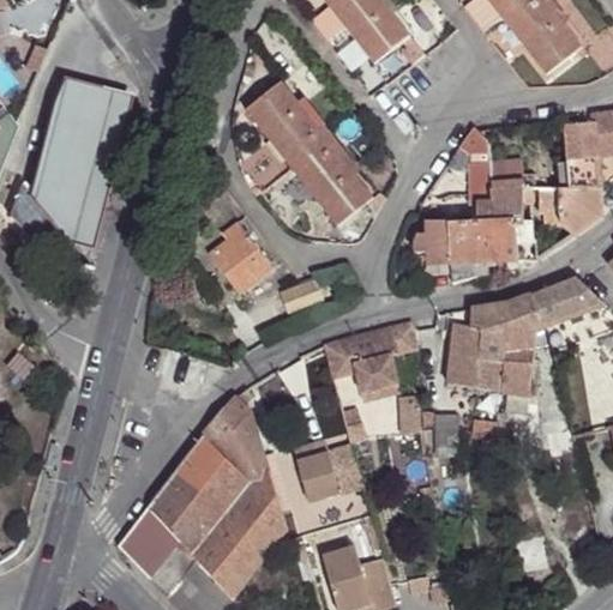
[(0,30),(10,28),(4,0),(0,0),(0,30)]
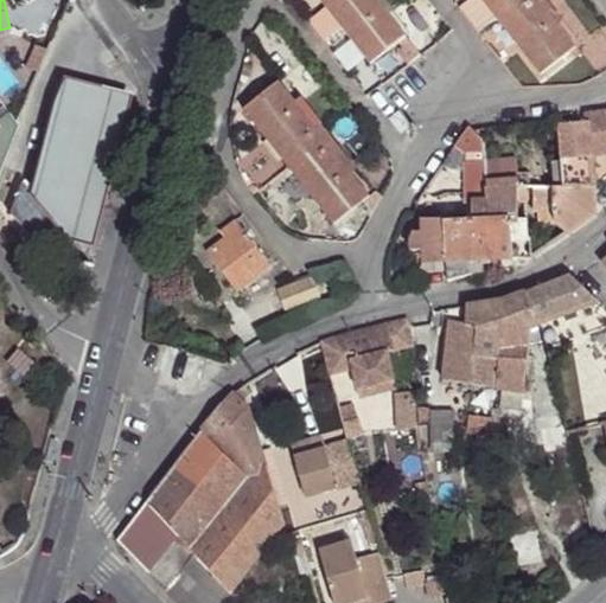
[(329,0),(324,2),(345,31),(350,26),(329,0)]
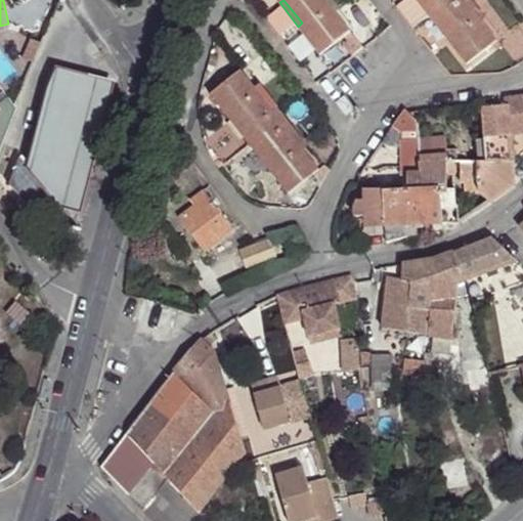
[(318,52),(349,29),(327,0),(284,0),(302,23),(298,27),(318,52)]
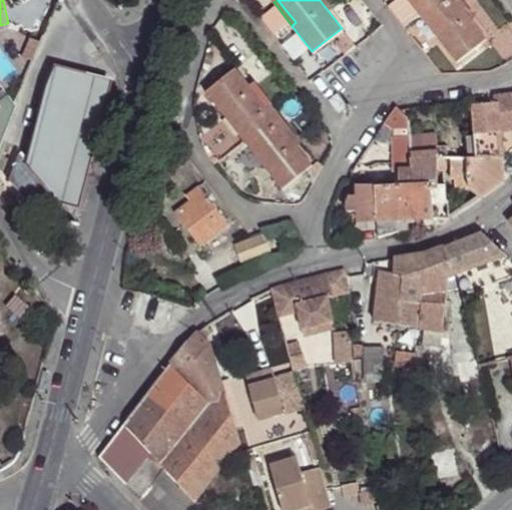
[(403,23),(417,12),(407,0),(391,0),(387,3),(403,23)]
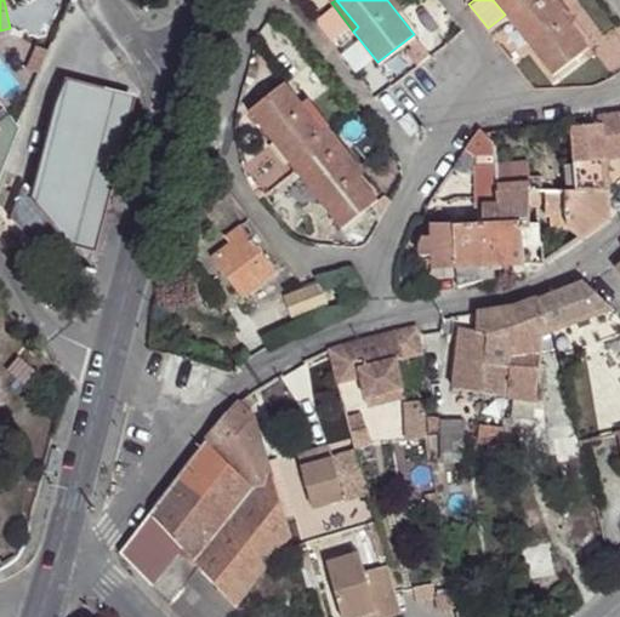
[(493,0),(505,15),(510,11),(501,0),(493,0)]
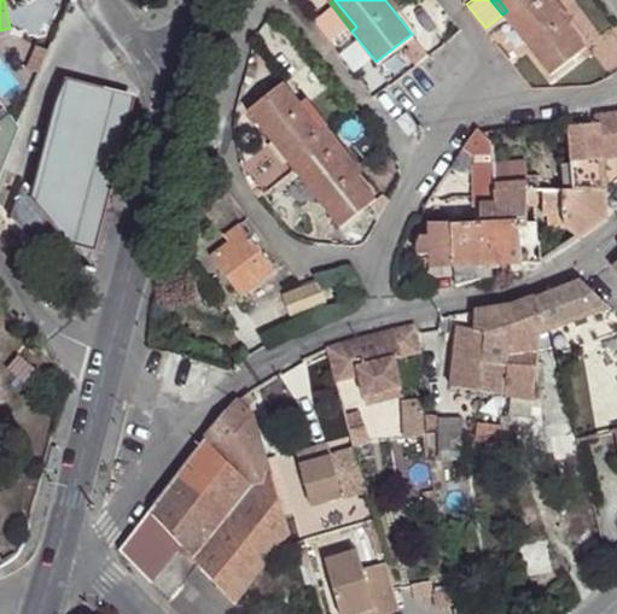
[(499,0),(507,11),(522,0),(499,0)]
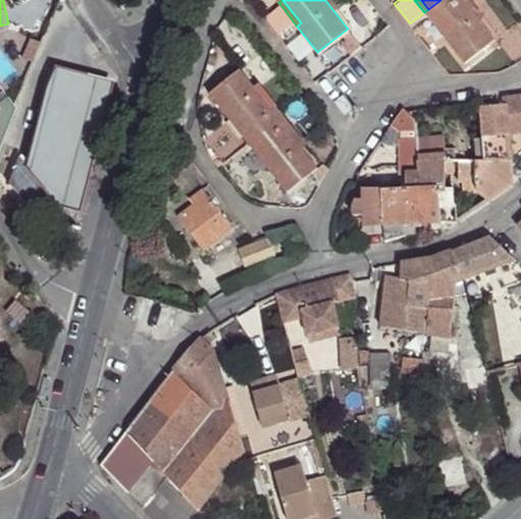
[(463,62),(496,38),(480,18),(465,0),(440,0),(428,9),(447,33),(443,36),(463,62)]
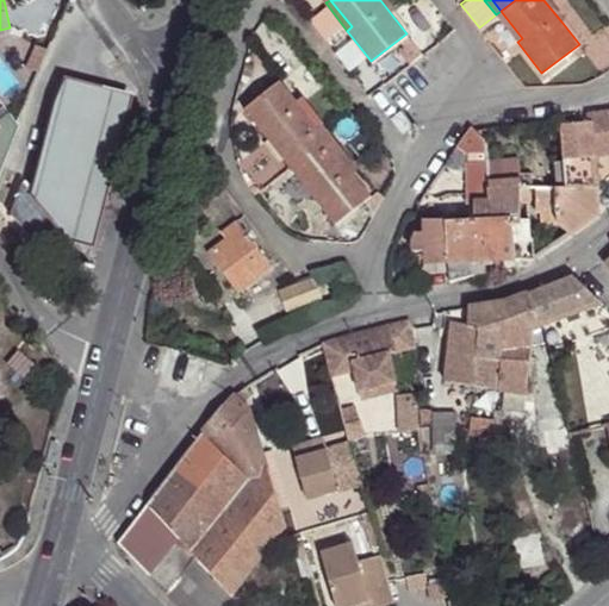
[(544,0),(561,22),(566,18),(551,0),(544,0)]
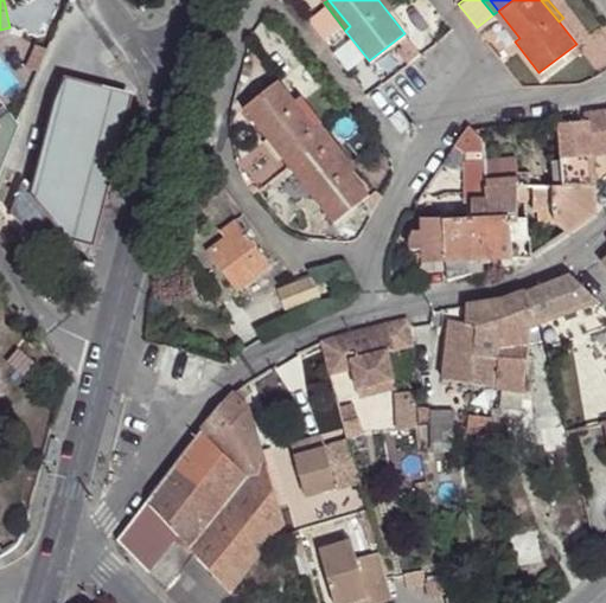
[(493,14),(515,42),(520,38),(498,11),(493,14)]
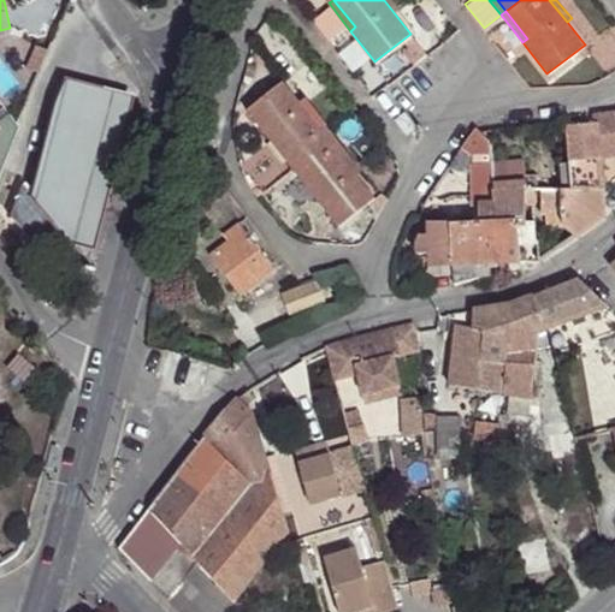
[(37,69),(46,47),(36,43),(27,64),(37,69)]
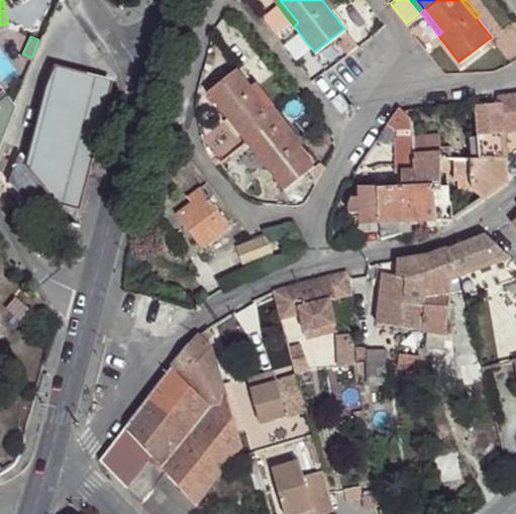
[(42,85),(24,155),(62,200),(59,202),(76,207),(110,78),(53,63),(42,85)]
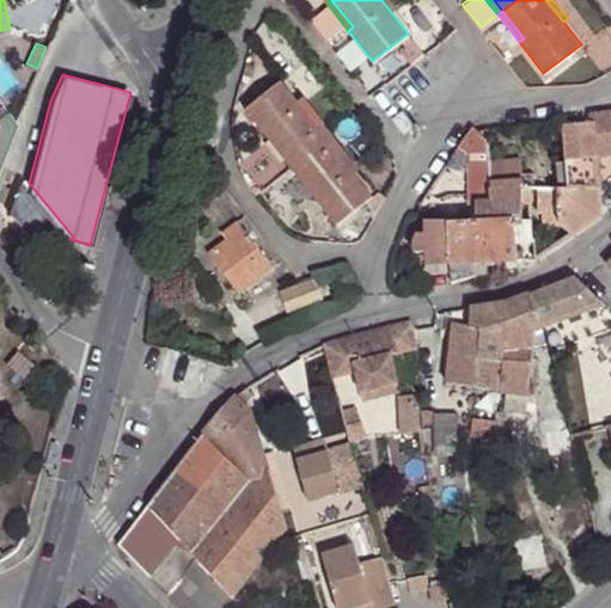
[(295,163),(325,136),(330,133),(323,123),(325,122),(304,94),(298,99),(281,78),(244,108),(268,137),(273,134),(295,163)]
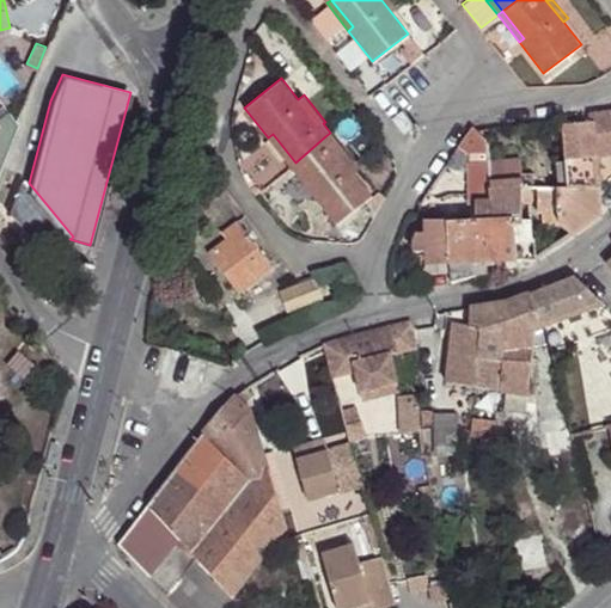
[(391,117),(402,131),(413,123),(402,109),(391,117)]
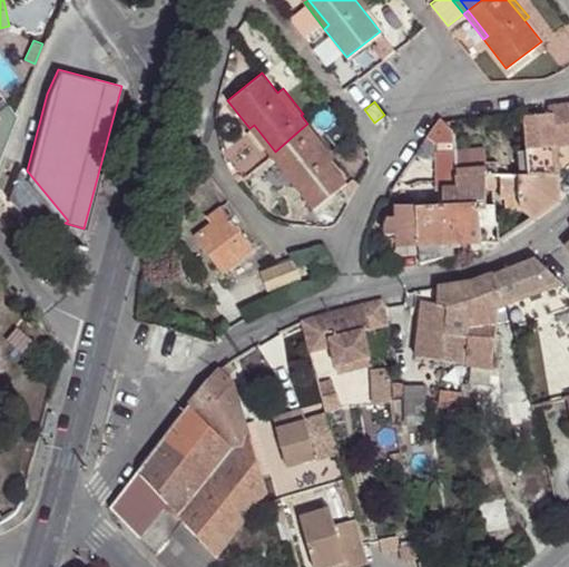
[(556,145),(568,143),(568,101),(548,106),(549,114),(553,114),(556,145)]
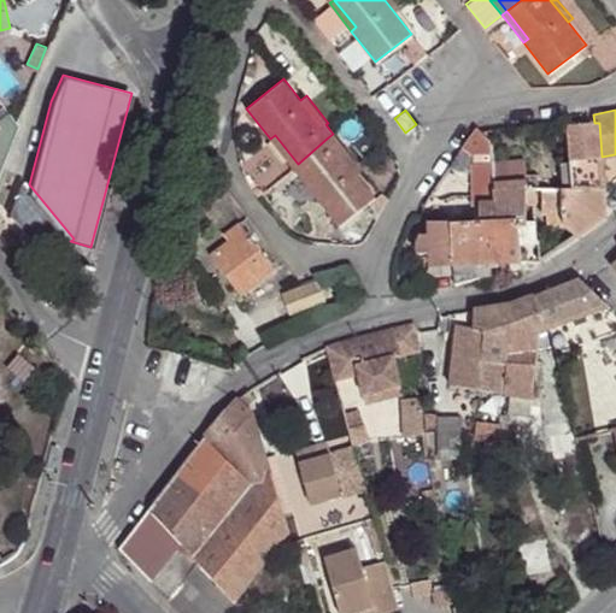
[(572,188),(604,188),(602,157),(599,123),(594,123),(567,124),(569,161),(572,188)]
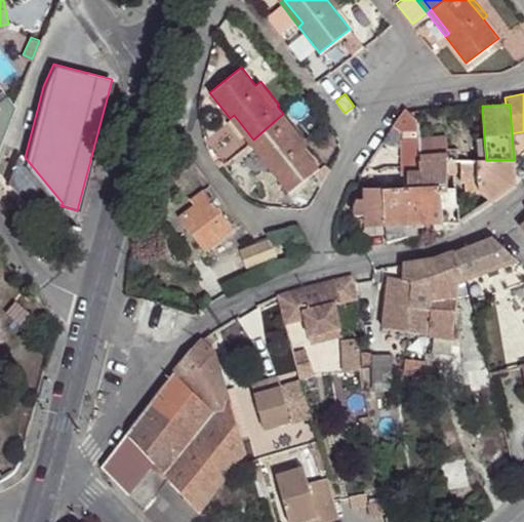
[(403,172),(407,171),(420,171),(419,160),(418,135),(418,119),(408,109),(405,107),(393,123),(402,129),(403,172)]
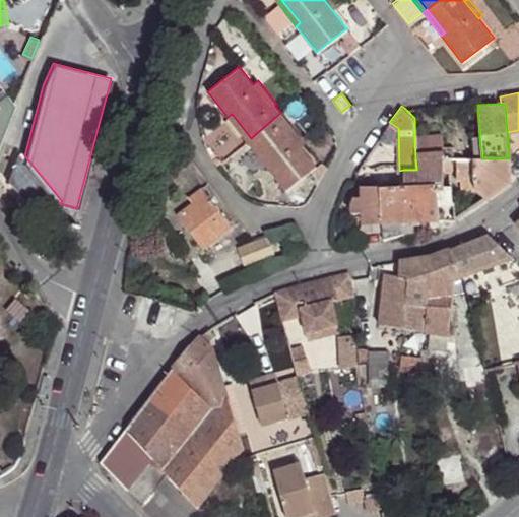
[(228,117),(247,141),(251,138),(232,114),(228,117)]
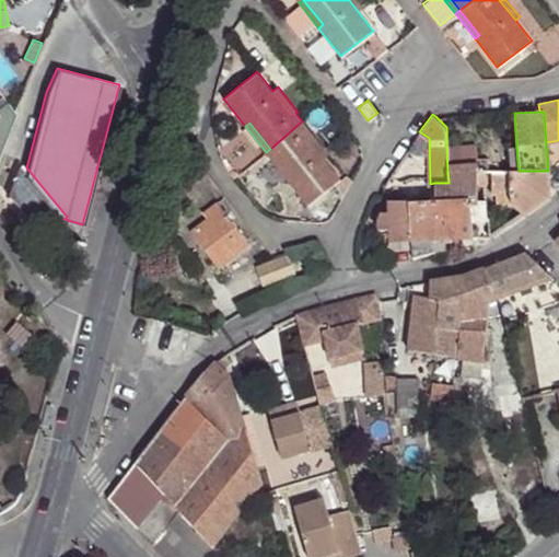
[(307,205),(333,184),(340,178),(324,158),(298,125),(270,149),(290,173),(286,176),(307,205)]
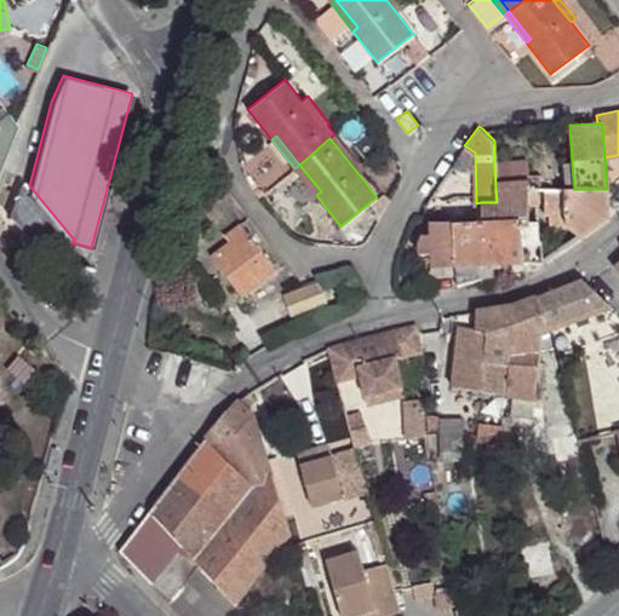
[(527,157),(494,160),(496,189),(529,185),(527,157)]
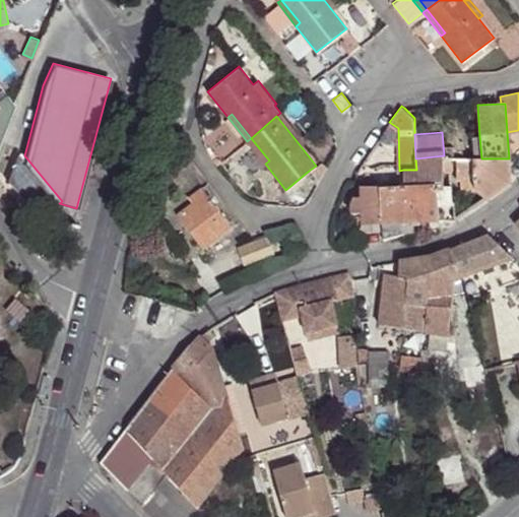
[(471,136),(473,158),(481,158),(479,136),(471,136)]
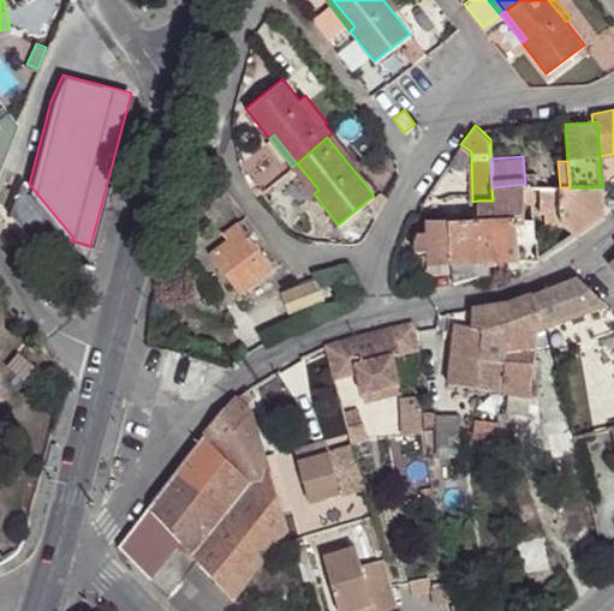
[(292,167),(314,193),(319,190),(297,163),(292,167)]
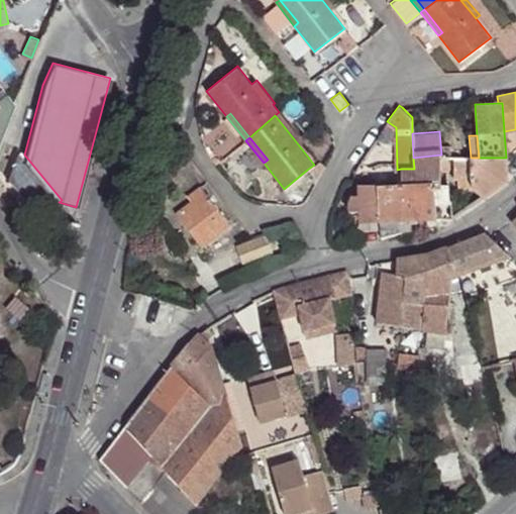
[(7,178),(40,218),(59,202),(62,200),(24,155),(20,149),(17,152),(7,178)]
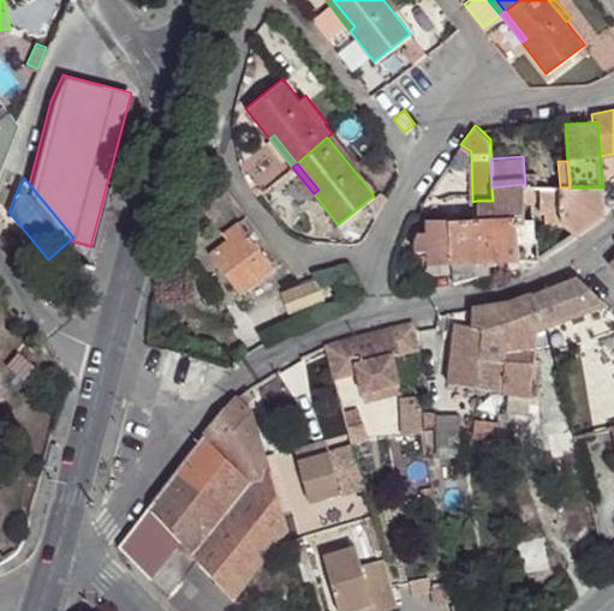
[(534,216),(524,216),(525,184),(492,187),(493,201),(493,220),(513,219),(518,259),(538,261),(534,216)]
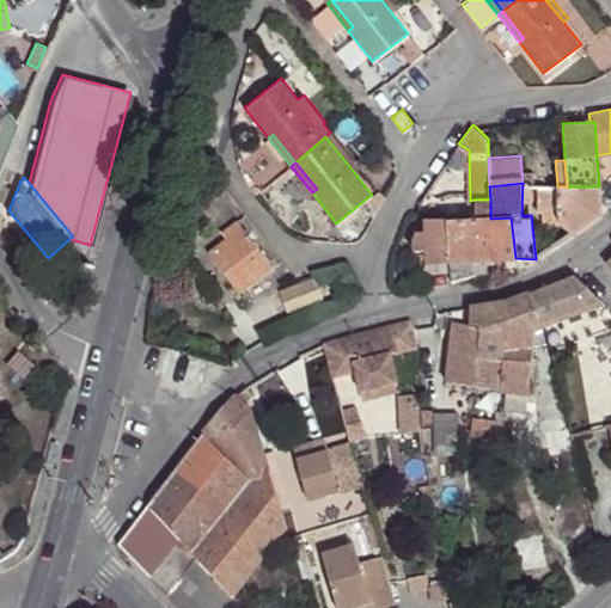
[(523,183),(521,215),(531,215),(531,184),(523,183)]
